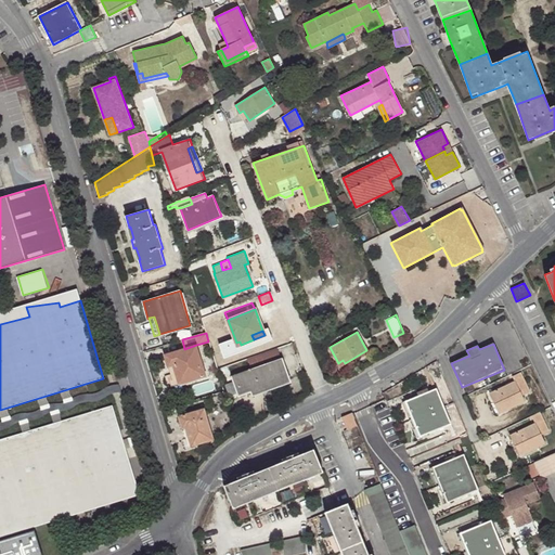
[(206,376),(196,345),(184,349),(165,355),(170,374),(172,379),(189,375),(191,381),(206,376)]
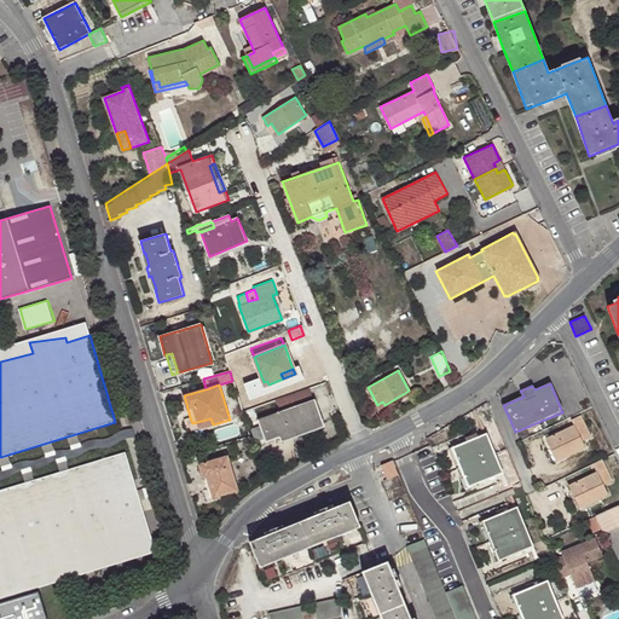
[(276,400),(277,405),(311,393),(310,389),(276,400)]
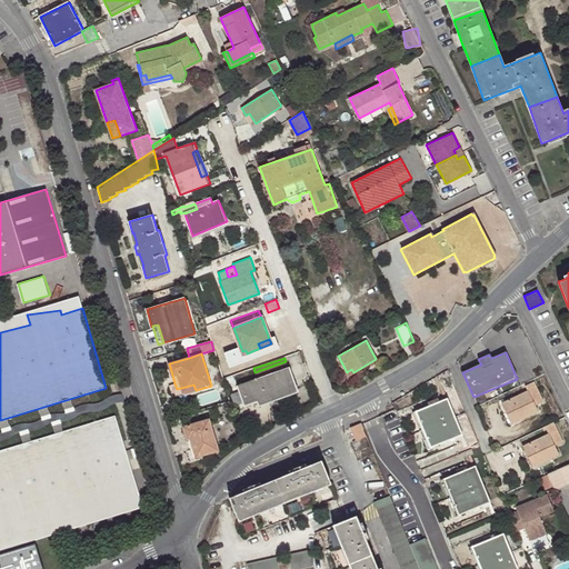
[(286,361),(255,372),(257,379),(288,368),(286,361)]
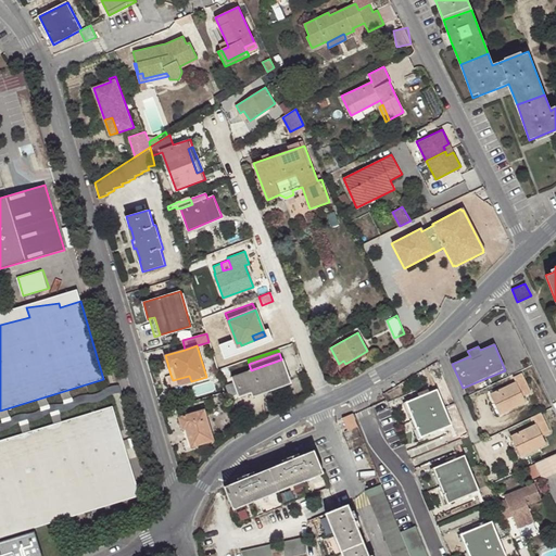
[(281,359),(251,370),(231,377),(239,397),(290,379),(282,359),(281,359)]
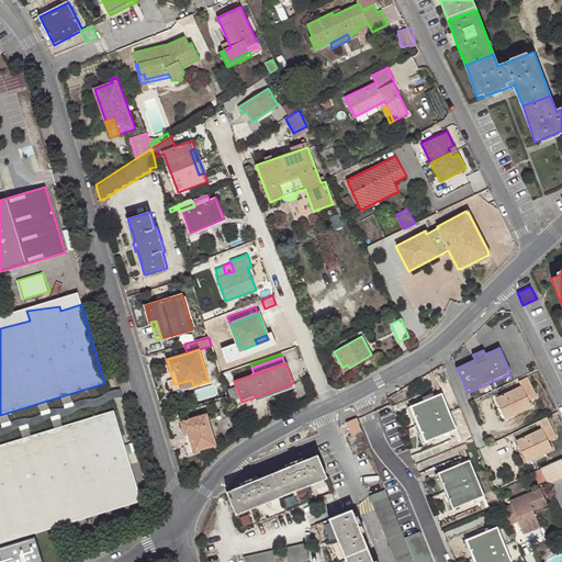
[(495,397),(499,406),(503,404),(508,417),(531,406),(528,400),(537,396),(527,377),(518,381),(520,386),(495,397)]
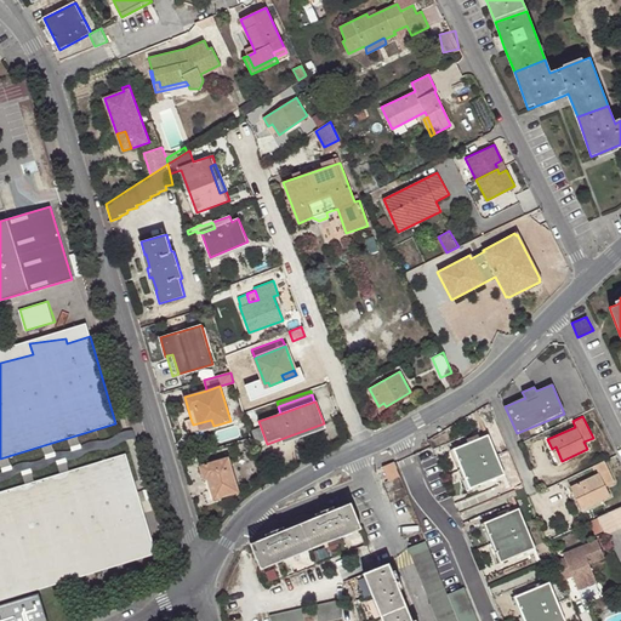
[(211,420),(193,425),(191,426),(192,433),(214,426),(211,420)]
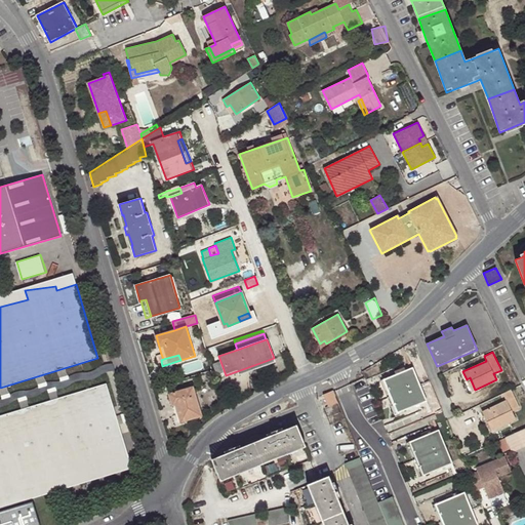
[(427,401),(412,367),(385,378),(399,412),(427,401)]
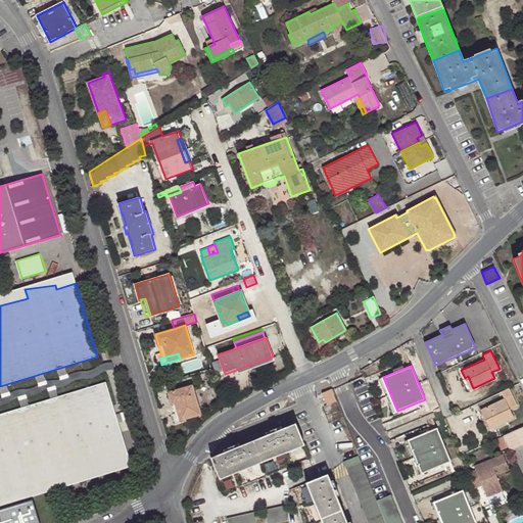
[(468,376),(465,378),(470,389),(473,388),(468,376)]
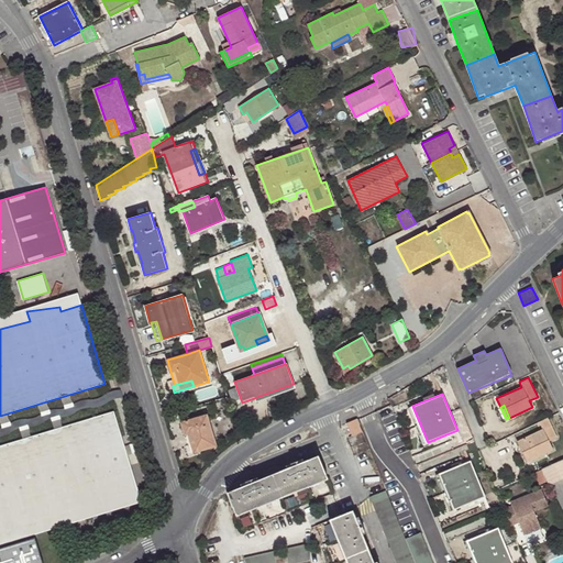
[(113,411),(0,445),(0,532),(7,530),(9,538),(24,530),(23,526),(138,490),(113,411)]
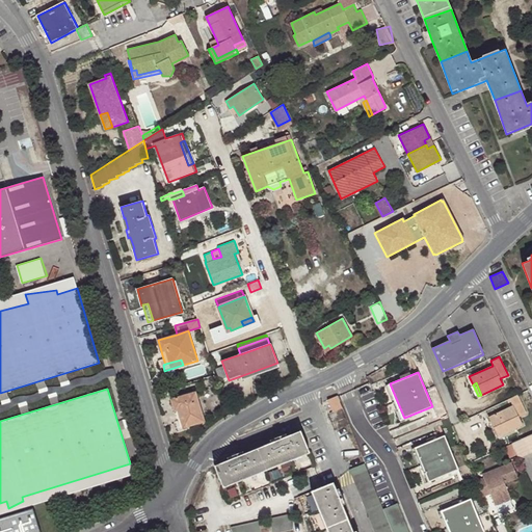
[(171,398),(174,406),(180,404),(183,418),(181,419),(183,428),(205,422),(196,391),(171,398)]
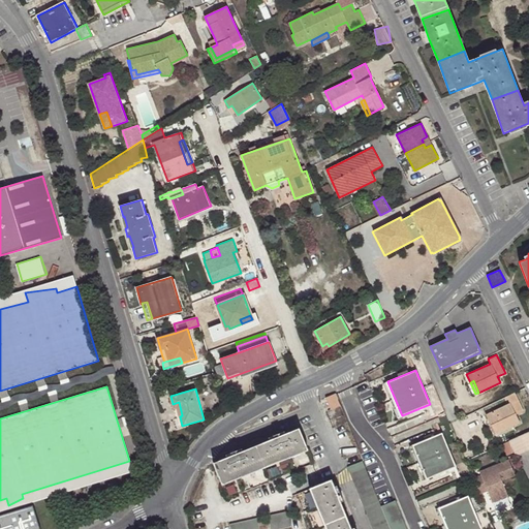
[(515,393),(506,396),(509,403),(486,414),(490,423),(493,421),(498,433),(519,423),(516,414),(523,410),(515,393)]
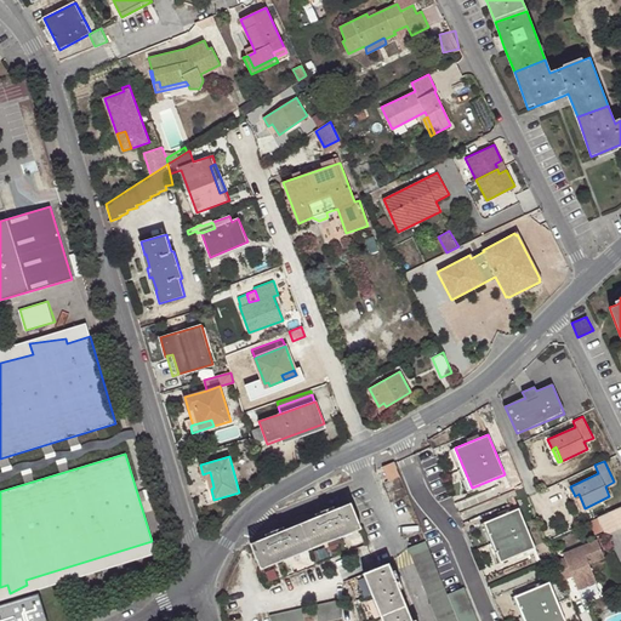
[(210,472),(203,474),(203,479),(208,478),(211,489),(214,488),(210,472)]
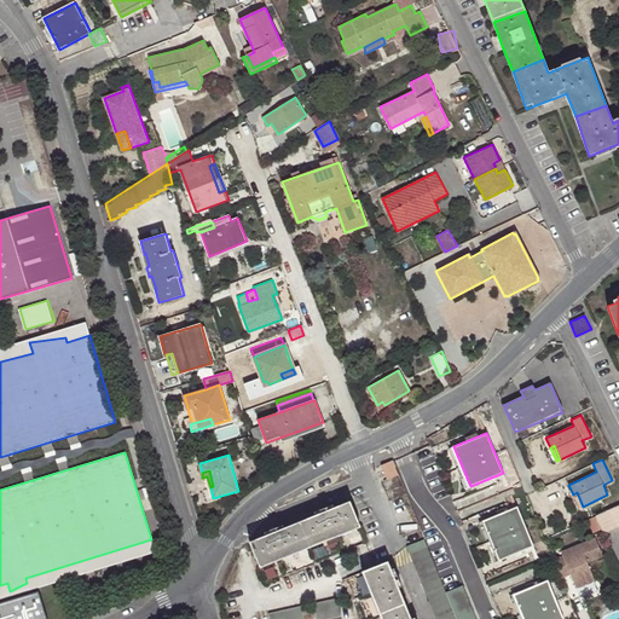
[(579,508),(583,507),(577,492),(573,495),(579,508)]
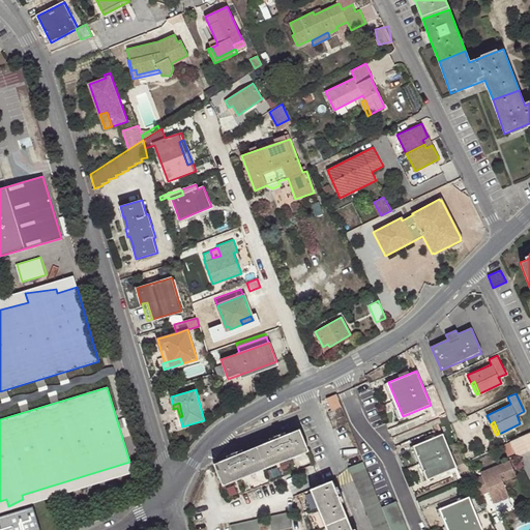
[(257,446),(266,469),(308,451),(299,429),(287,434),(286,431),(269,438),(270,441),(257,446)]
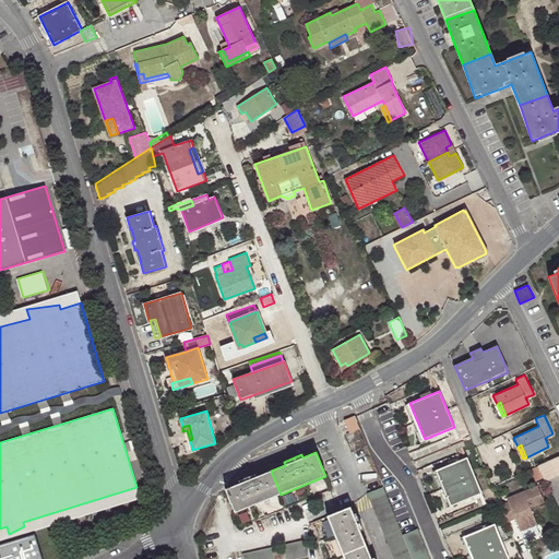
[(482,492),(467,458),(438,470),(452,506),(482,492)]
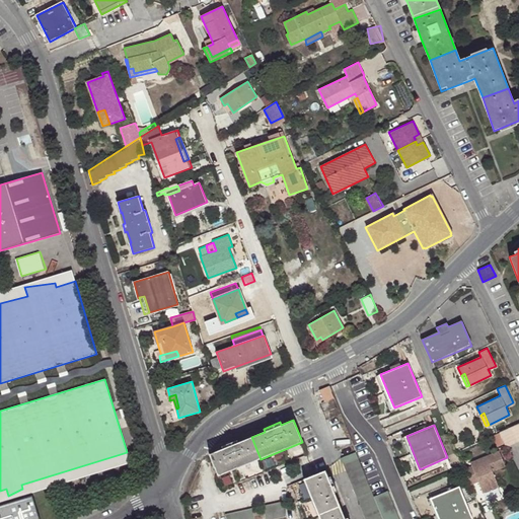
[(518,440),(518,430),(516,425),(500,432),(504,444),(506,447),(518,440)]
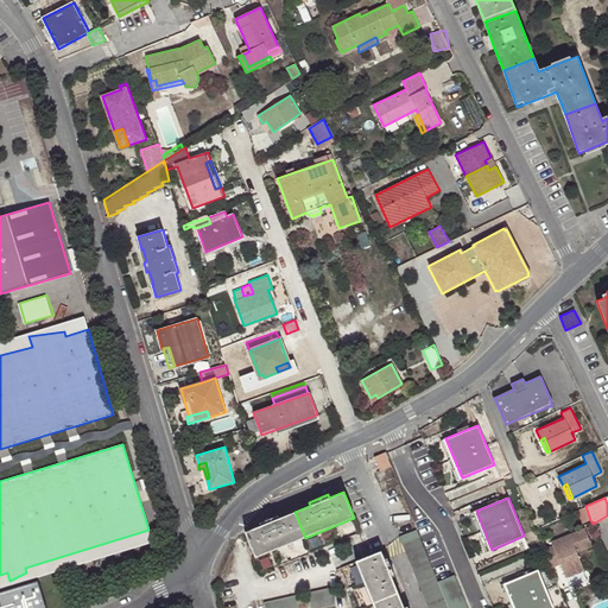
[(586,506),(576,511),(582,524),(590,520),(586,506)]
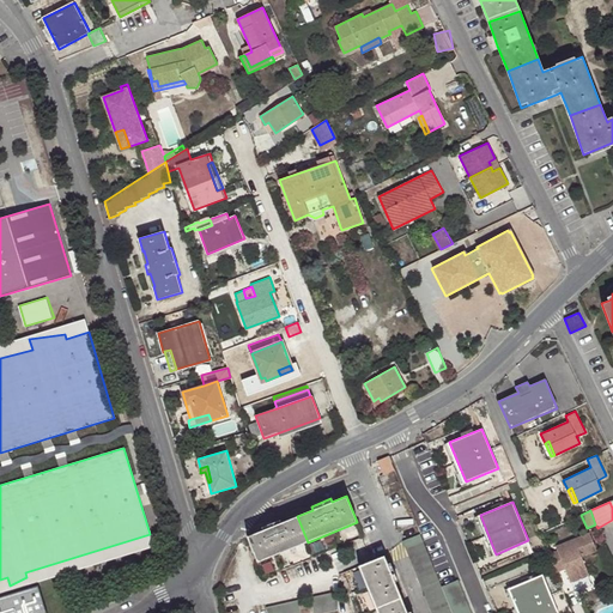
[(263,530),(248,536),(258,562),(308,542),(297,516),(281,523),(280,520),(262,527),(263,530)]
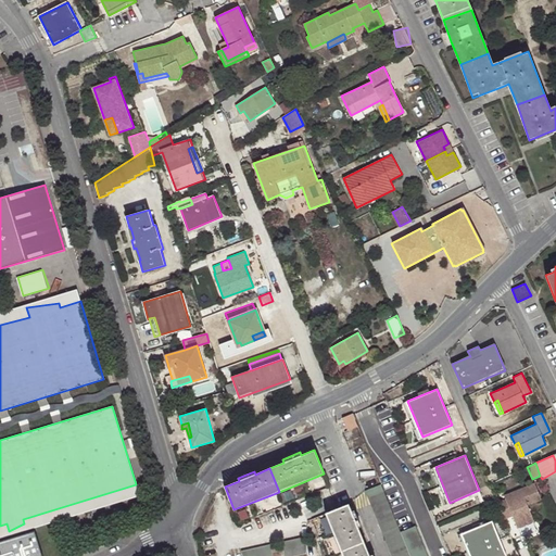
[(505,500),(497,503),(503,519),(512,516),(516,528),(533,521),(527,505),(541,500),(534,483),(504,495),(505,500)]
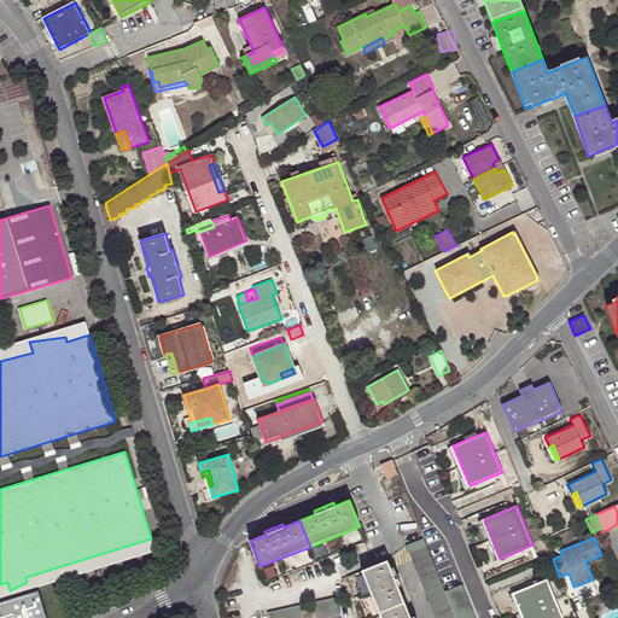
[(436,617),(455,617),(445,592),(424,538),(407,544),(436,617)]
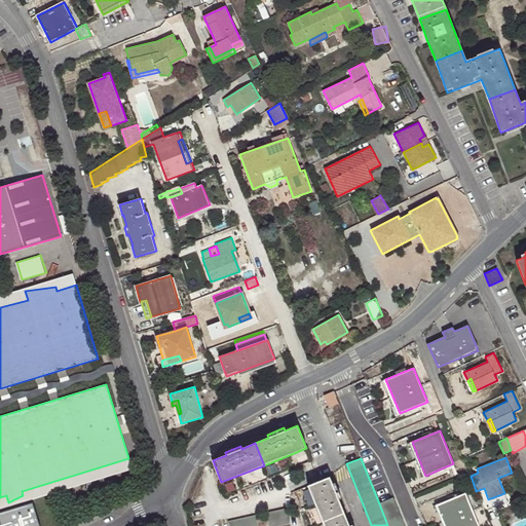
[(330,479),(308,487),(323,522),(343,514),(338,499),(340,498),(334,484),(332,485),(331,483),(330,479)]
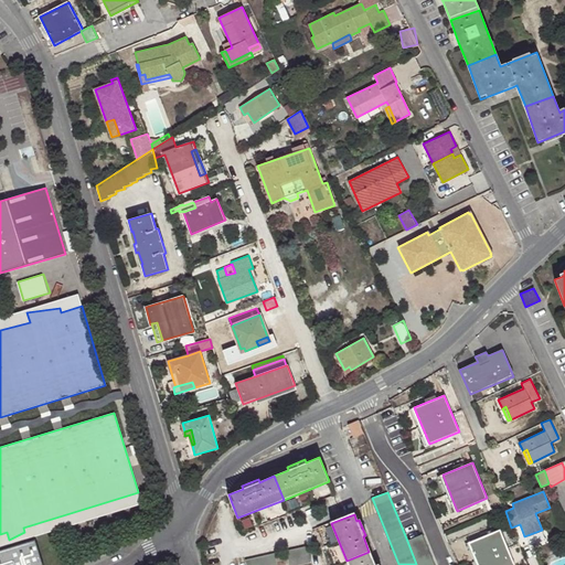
[(514,564),(500,530),(470,542),(479,564),(514,564)]
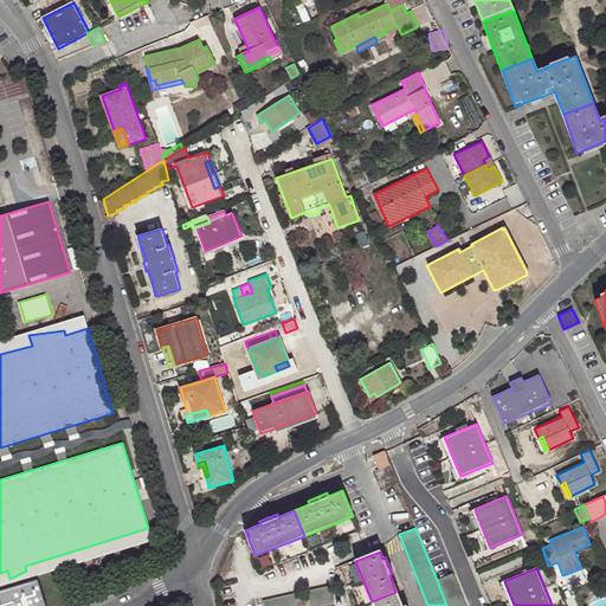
[(0,605),(45,605),(37,579),(0,590),(0,605)]
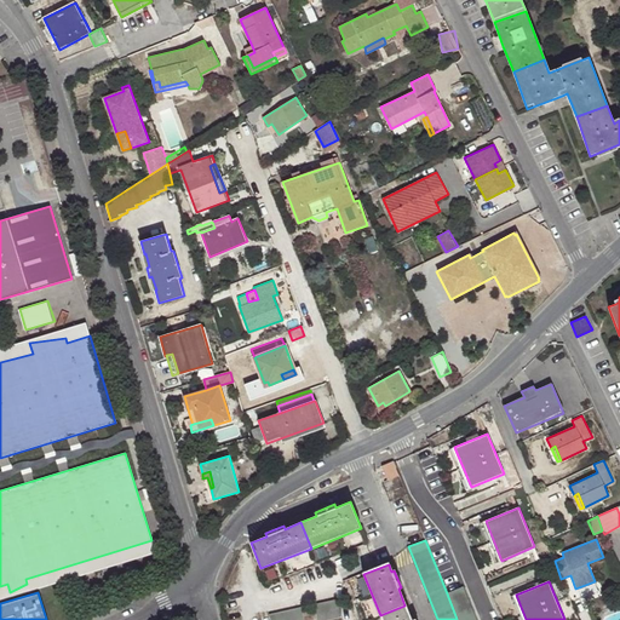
[(316,619),(328,619),(342,618),(343,598),(314,604),(316,619)]
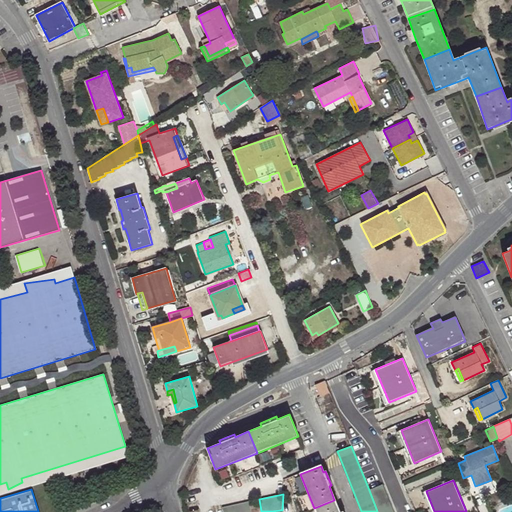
[(339,511),(334,500),(314,508),(315,511),(342,511),(341,511),(339,511)]
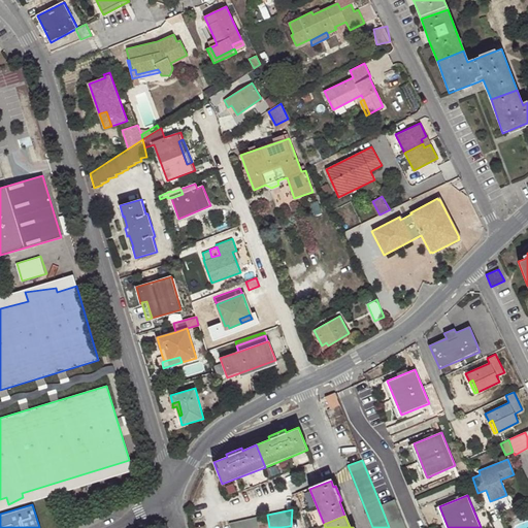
[(259,527),(257,518),(229,524),(230,527),(259,527)]
